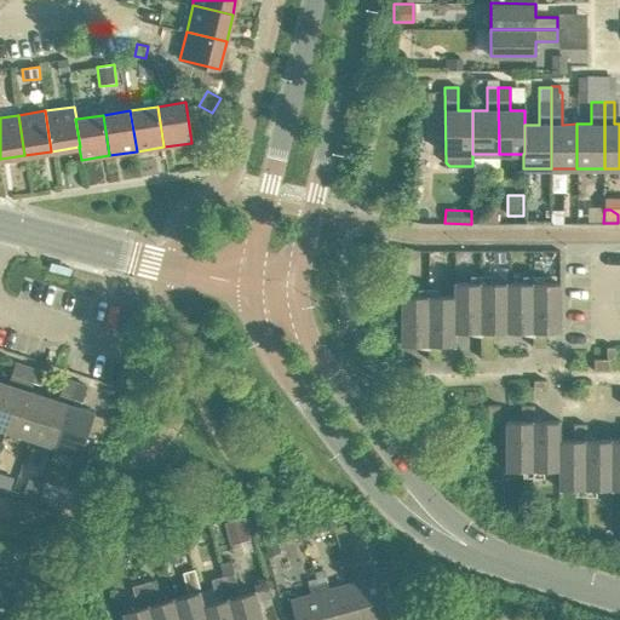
[(563,223),(563,212),(551,212),(551,223),(563,223)]
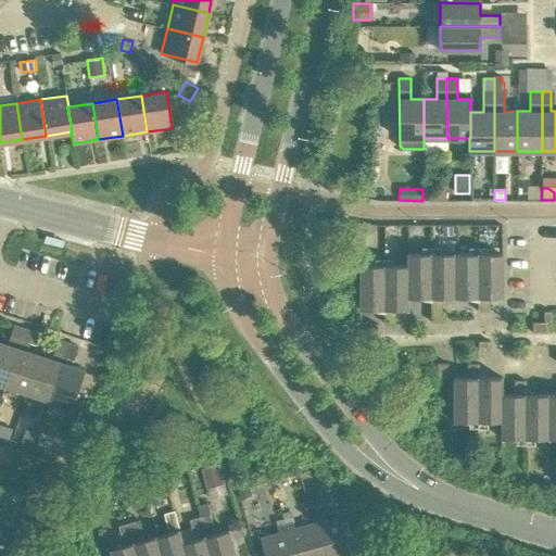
[(453,227),(441,227),(442,236),(453,236),(453,227)]
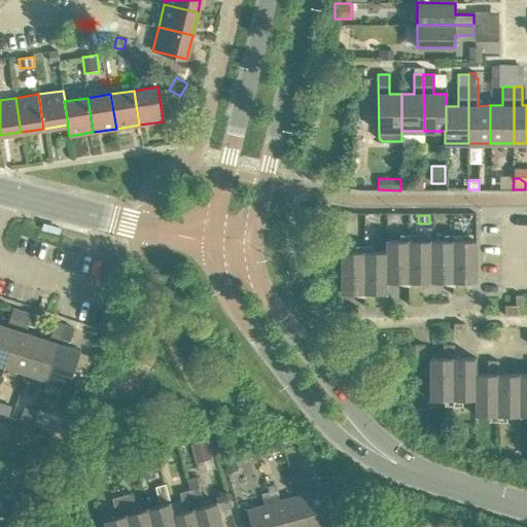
[(386,240),(386,251),(386,281),(387,281),(408,281),(419,281),(430,281),(430,240),(386,240)]
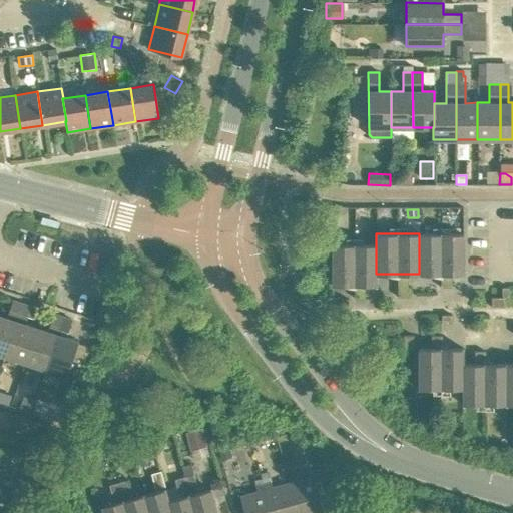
[(463,233),(419,233),(419,274),(440,274),(451,274),(463,274),(463,233)]
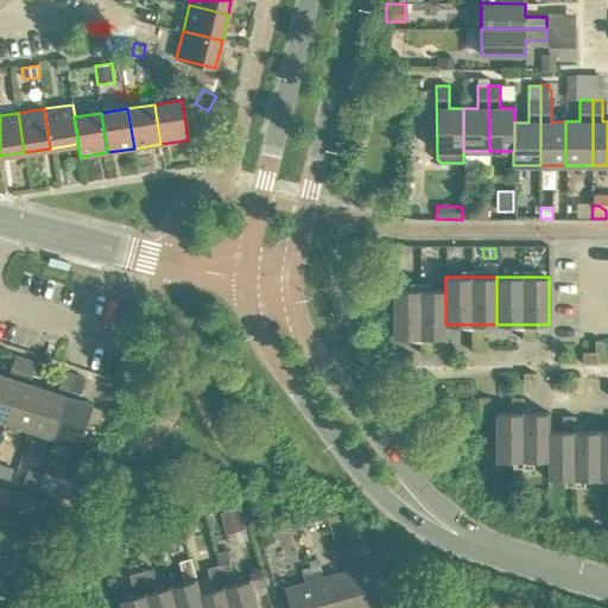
[(419,337),(432,337),(447,337),(447,324),(445,324),(445,290),(393,290),(393,337),(419,337)]
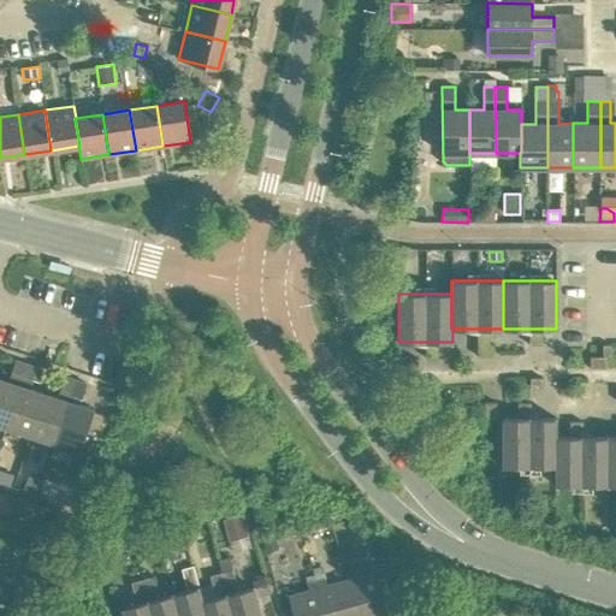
[(0,425),(5,426),(25,363),(15,360),(7,380),(0,378),(0,425)]
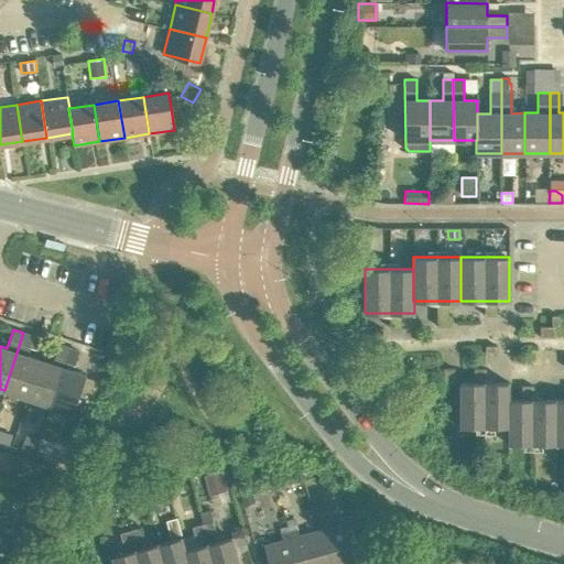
[(4,390),(26,398),(40,359),(26,355),(29,348),(33,338),(33,336),(23,333),(4,390)]
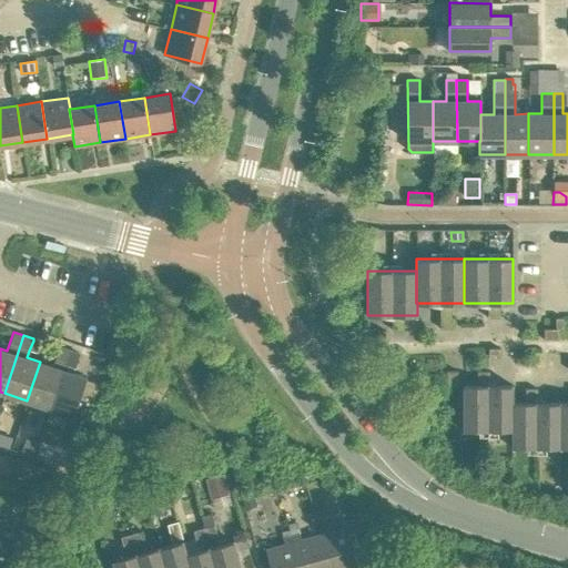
[(33,341),(29,351),(38,354),(41,343),(33,341)]
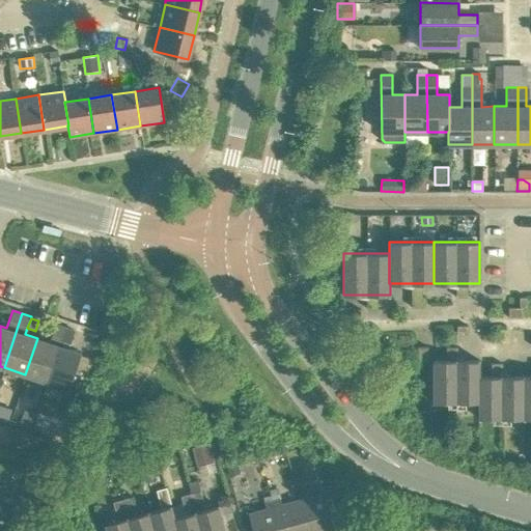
[(25,374),(47,382),(64,327),(55,324),(49,342),(37,338),(25,374)]
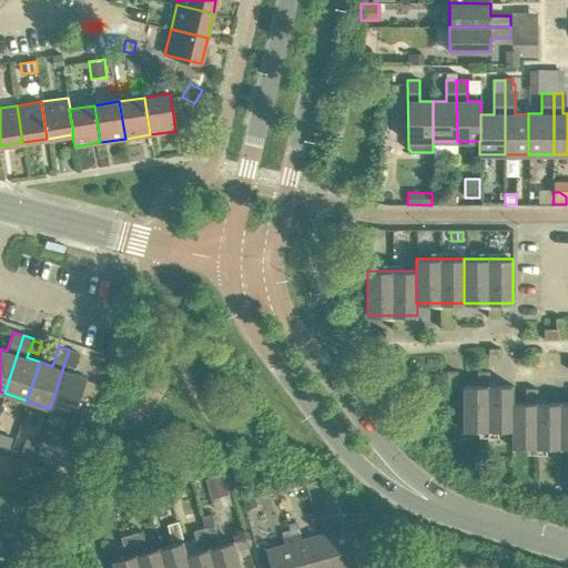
[(69,350),(50,408),(73,416),(87,377),(73,373),(79,353),(69,350)]
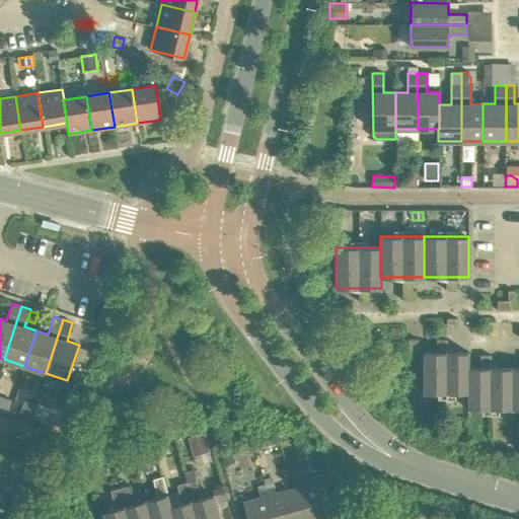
[(424,392),(467,392),(468,392),(468,368),(468,352),(446,352),(436,352),(424,352),(424,392)]
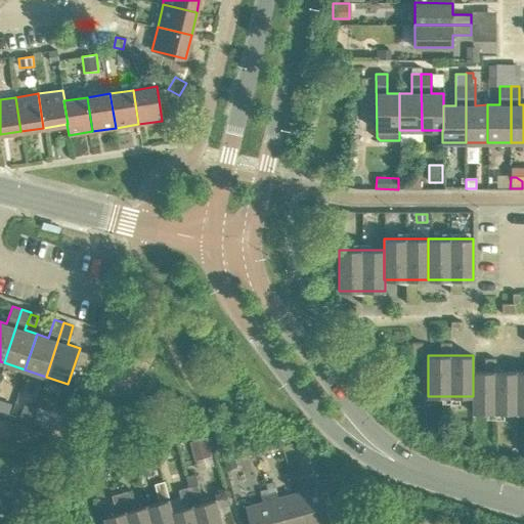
[(472,412),(517,412),(517,372),(495,372),(484,372),(473,372),(473,396),(472,396),(472,412)]
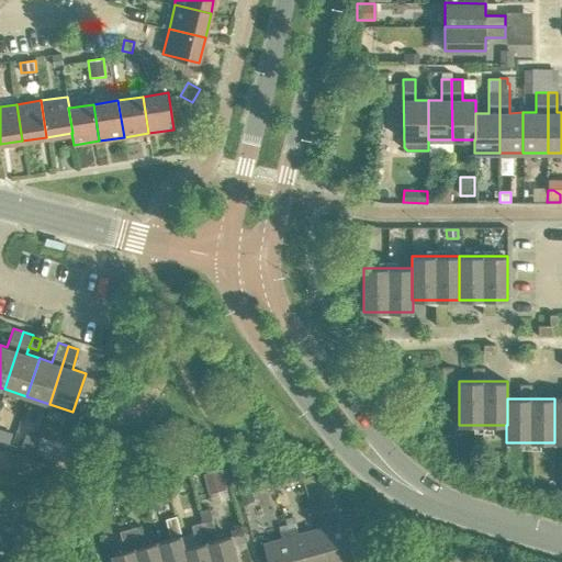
[(12,434),(0,429),(0,441),(9,445),(12,434)]
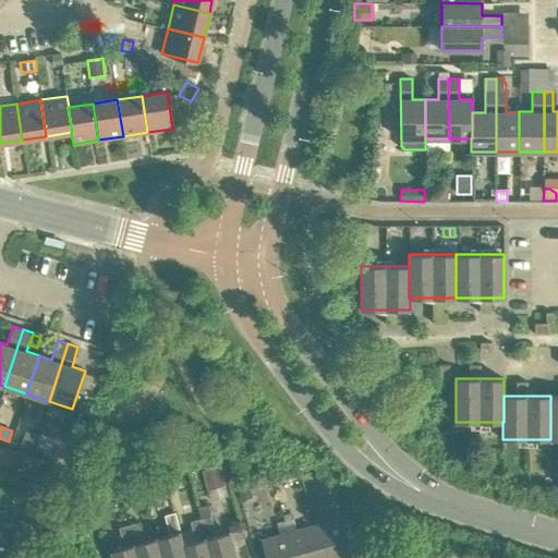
[(21,445),(32,448),(36,434),(26,431),(21,445)]
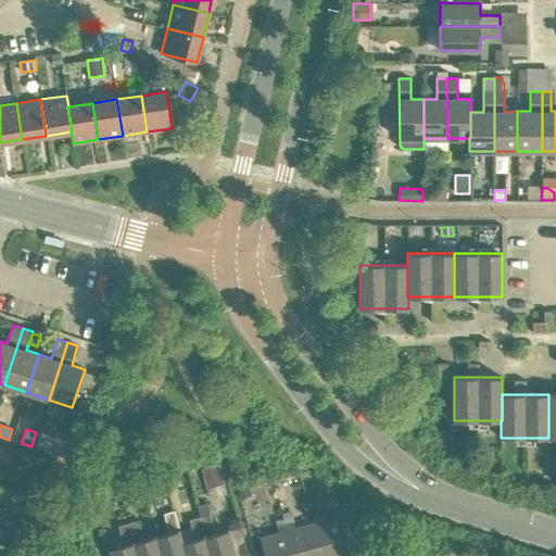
[(202,469),(206,489),(225,483),(219,464),(202,469)]
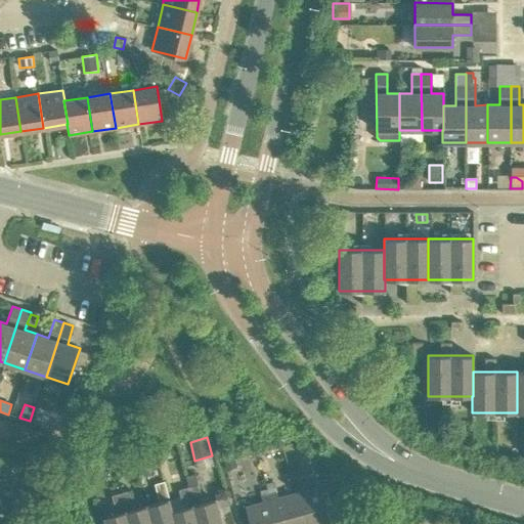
[(237,467),(234,457),(223,462),(226,470),(237,467)]
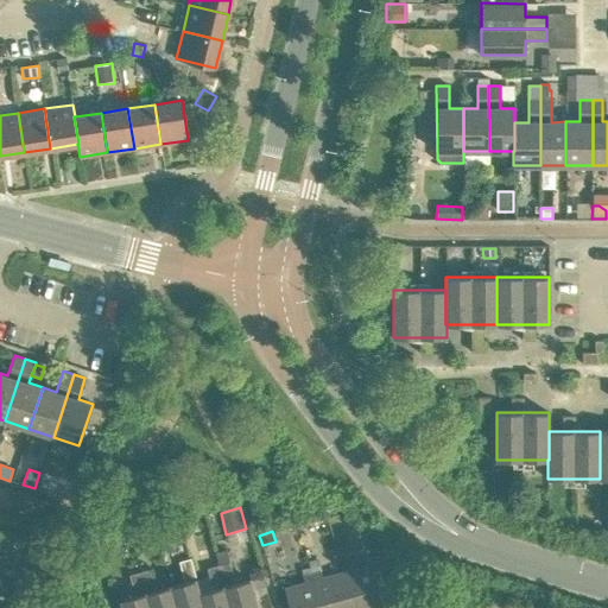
[(386,553),(382,543),(373,545),(377,556),(386,553)]
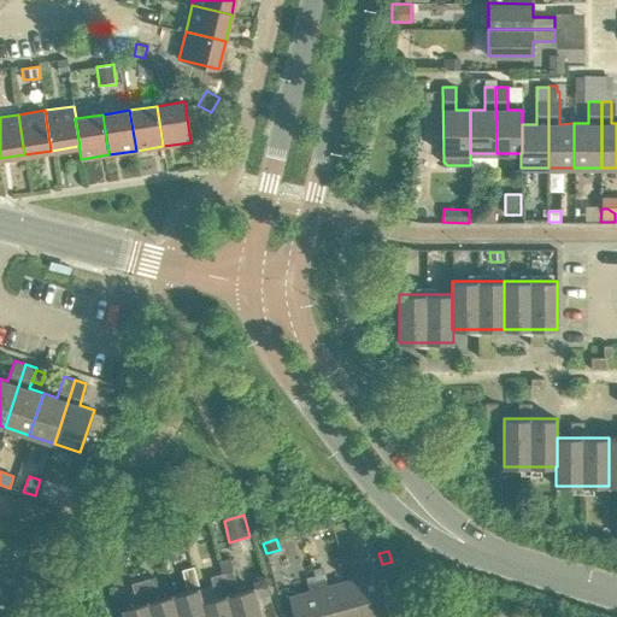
[(218,560),(222,573),(233,616),(260,616),(253,587),(239,591),(229,558),(218,560)]
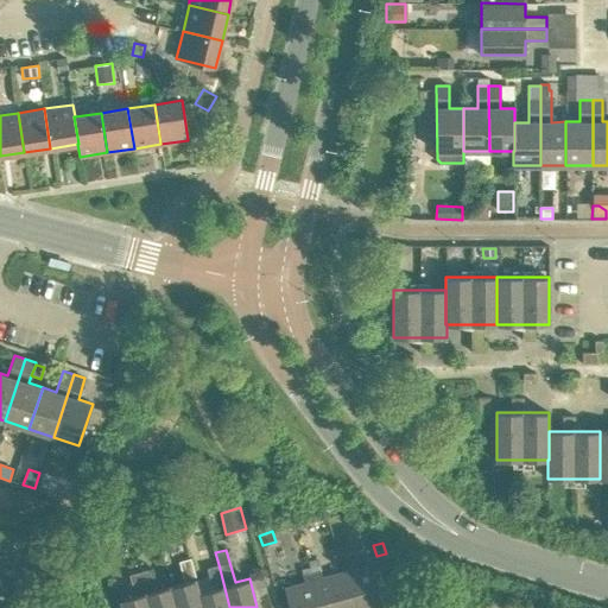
[(184,582),(170,586),(176,607),(203,607),(200,593),(190,557),(178,561),(184,582)]
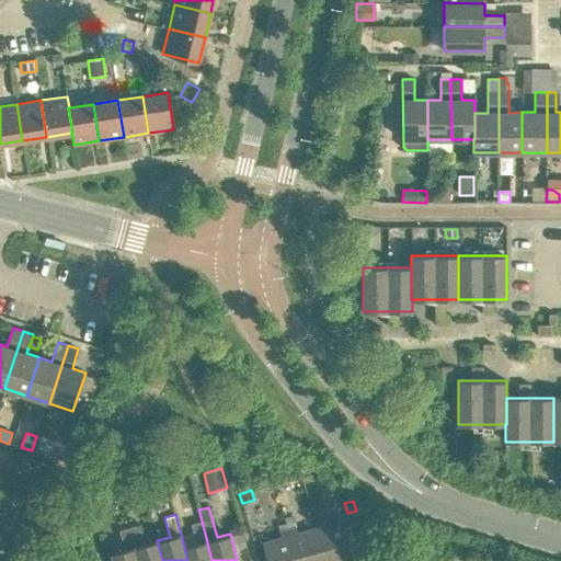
[(334,523),(316,527),(324,560),(352,560),(354,560),(341,514),(332,517),(334,523)]
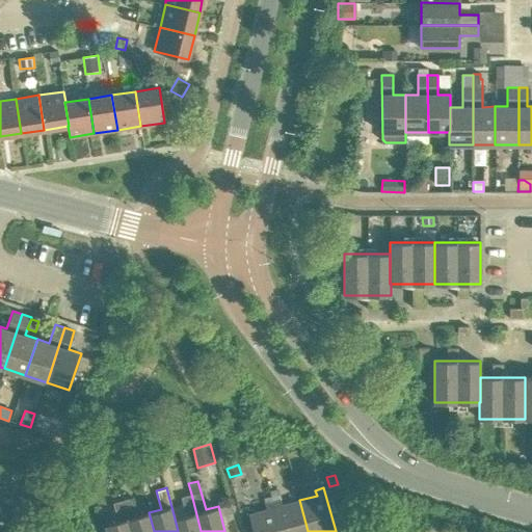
[(277,489),(269,491),(271,497),(272,502),(281,500),(277,489)]
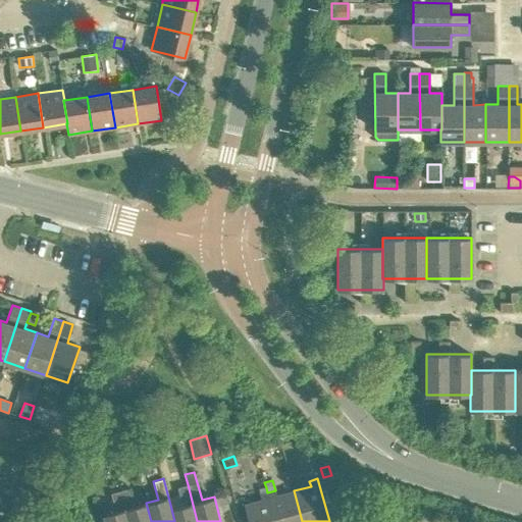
[(183,506),(171,509),(174,521),(197,521),(188,484),(177,487),(183,506)]
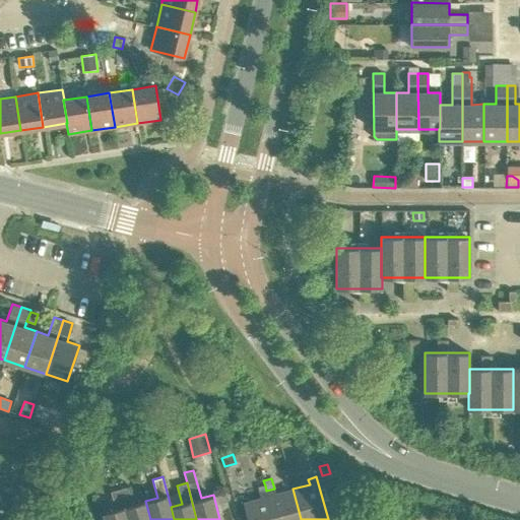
[(129,485),(120,489),(128,519),(150,519),(145,501),(134,504),(129,485)]
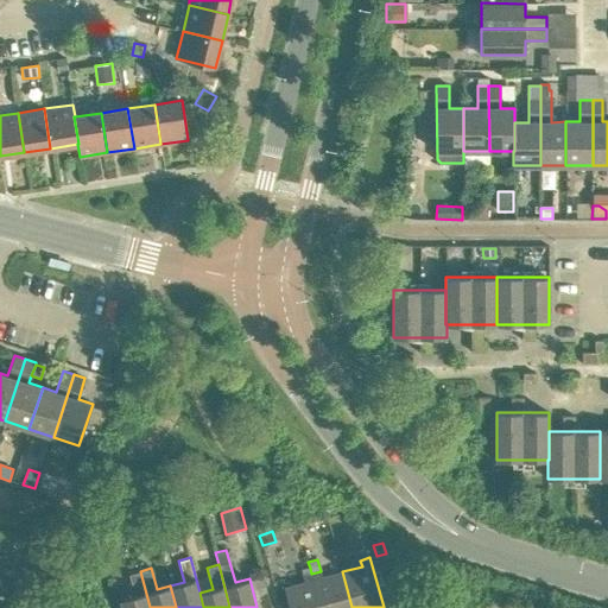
[(150,607),(140,571),(130,575),(134,595),(120,600),(122,607),(150,607)]
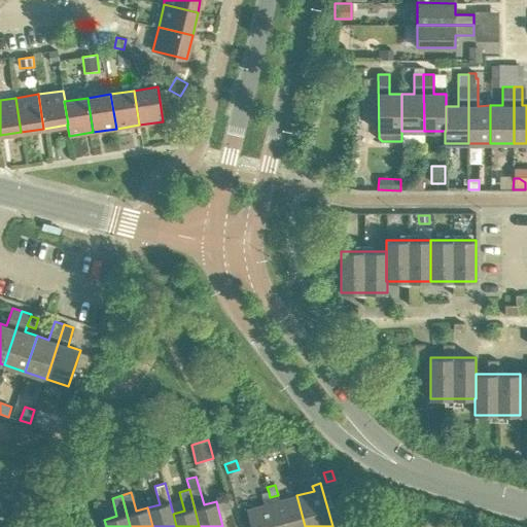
[(278,495),(270,497),(278,526),(305,526),(296,495),(279,500),(278,495)]
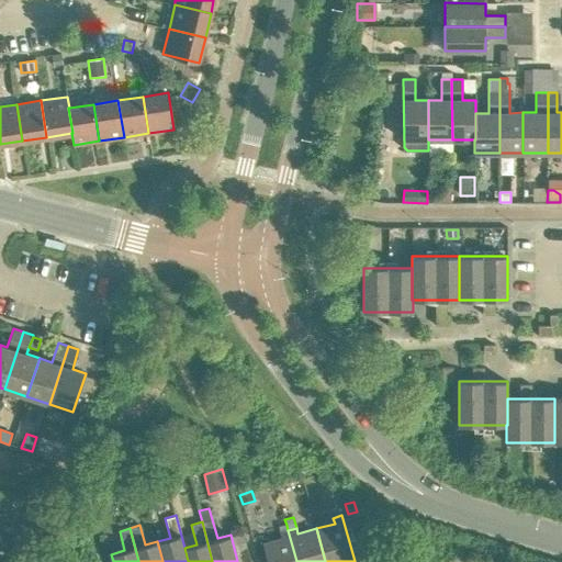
[(296,561),(288,530),(280,532),(281,538),(262,543),(267,561),(296,561)]
